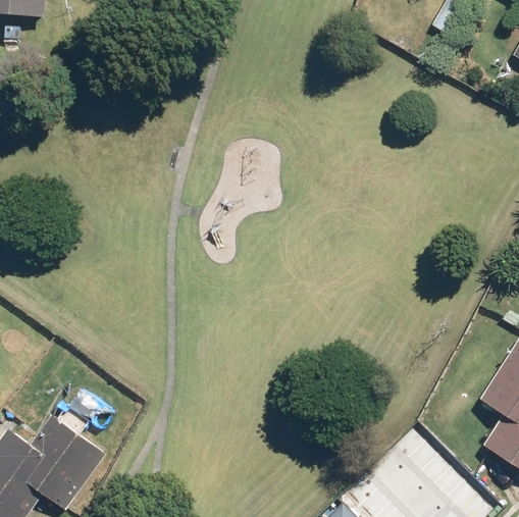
[(0,0),(0,13),(49,17),(49,0),(0,0)]
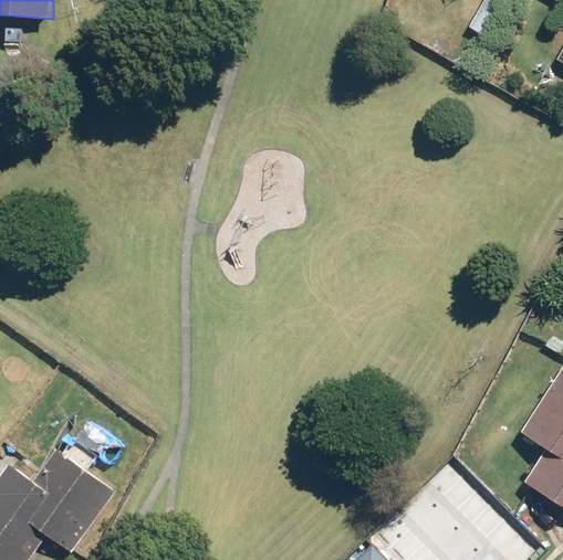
[(487,0),(469,28),(490,41),(517,0),(487,0)]
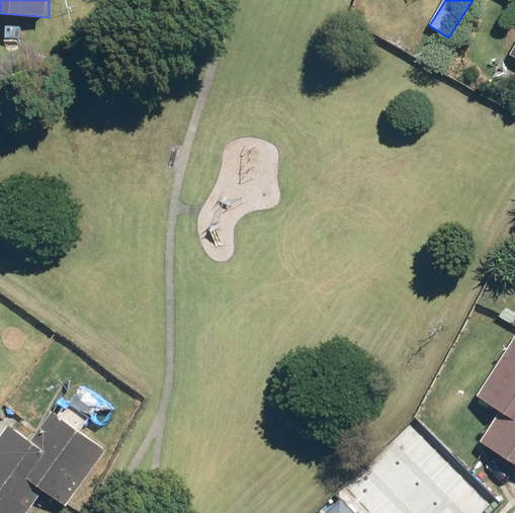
[(514,334),(476,393),(499,408),(478,442),(514,464),(514,334)]
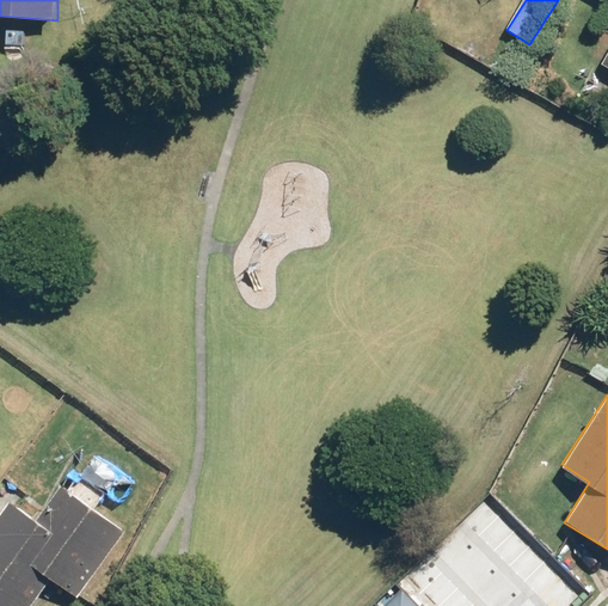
[(80,599),(124,526),(61,488),(38,524),(8,503),(0,515),(0,605),(29,605),(48,579),(80,599)]
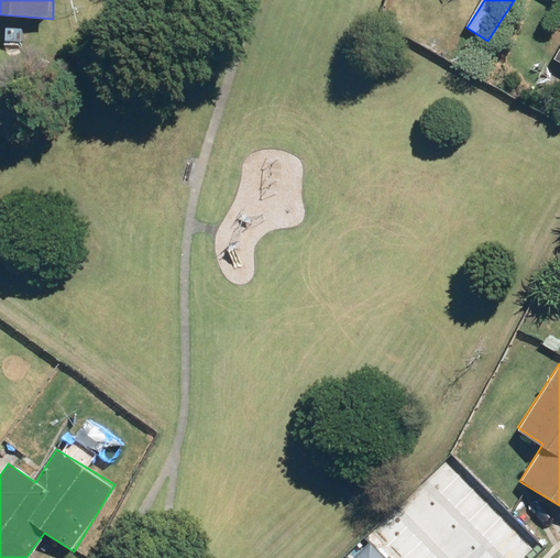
[(405,557),(381,534),(355,557),(405,557)]
